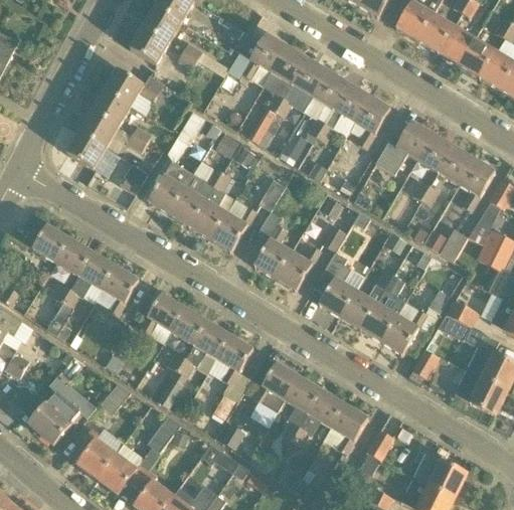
[(181,20),(193,1),(191,0),(158,0),(155,5),(181,20)]
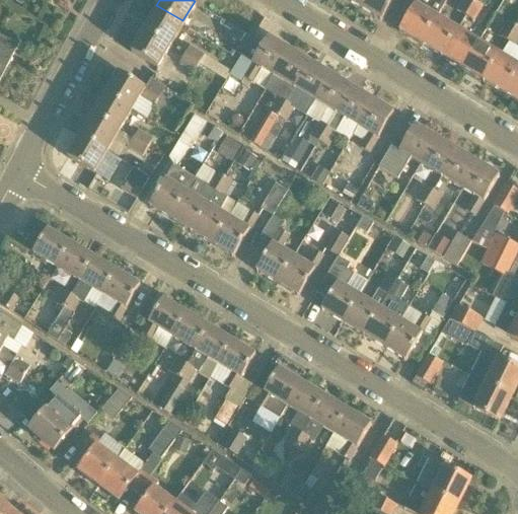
[(363,0),(361,5),(381,18),(390,0),(363,0)]
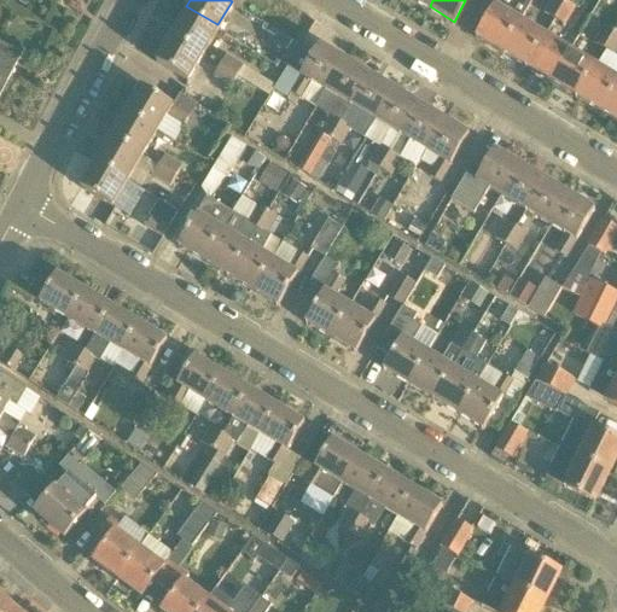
[(519,17),(530,0),(495,0),(475,34),(500,50),(519,17)]
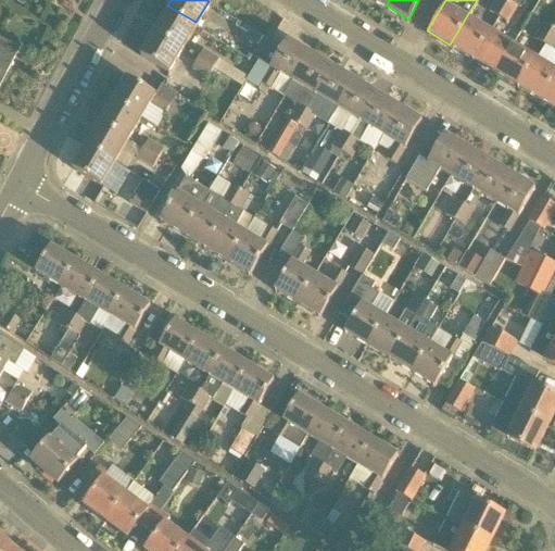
[(499,14),(506,0),(493,0),(489,9),(499,14)]
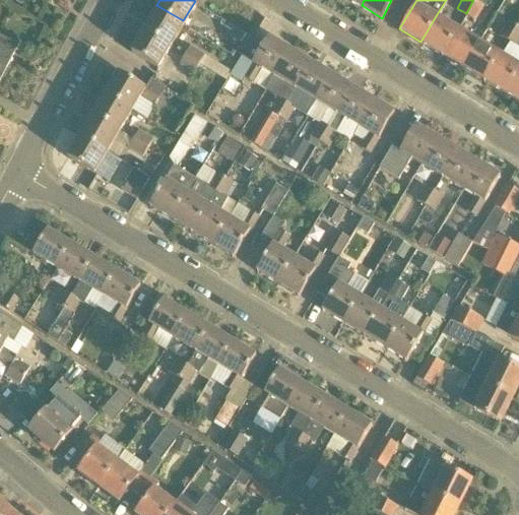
[(475,18),(483,4),(476,0),(473,0),(466,13),(475,18)]
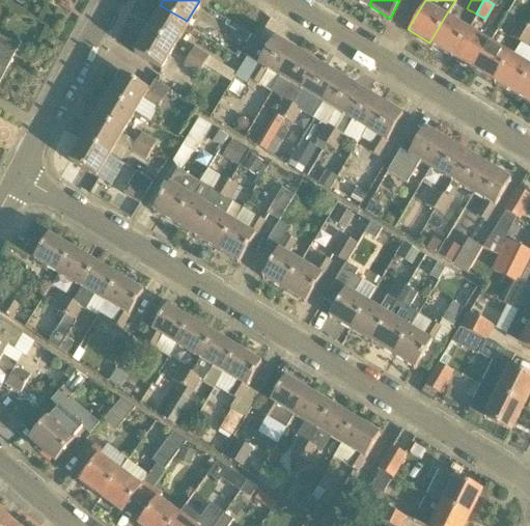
[(174,42),(187,21),(160,5),(147,26),(174,42)]
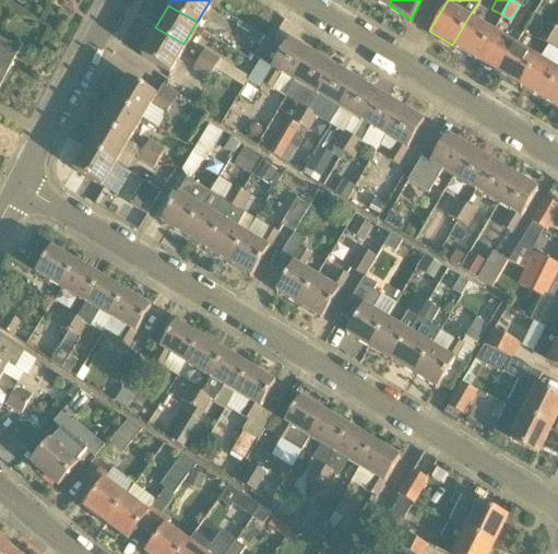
[(475,58),(493,28),(470,15),(452,45),(475,58)]
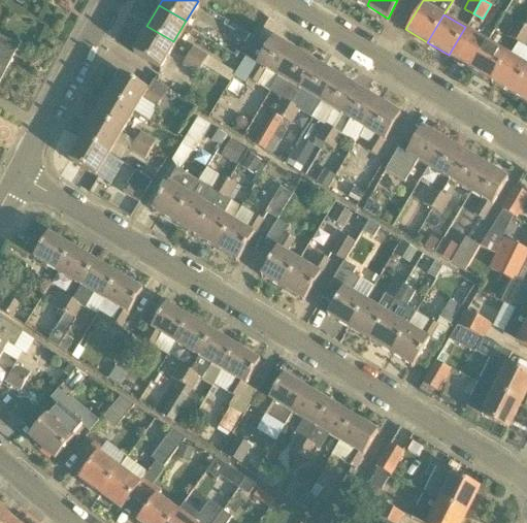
[(524,25),(516,20),(506,34),(515,39),(524,25)]
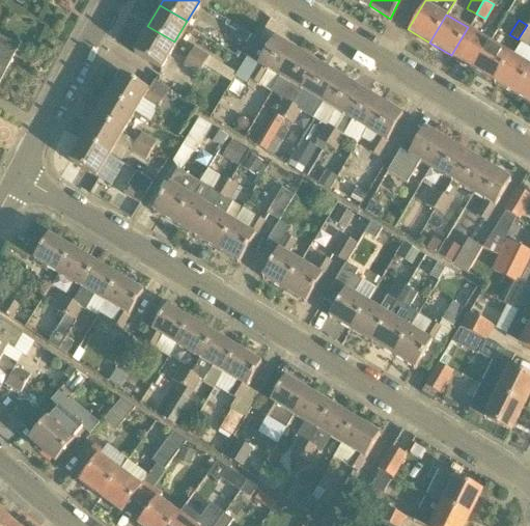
[(251,32),(235,23),(223,45),(238,54),(246,40),(251,32)]
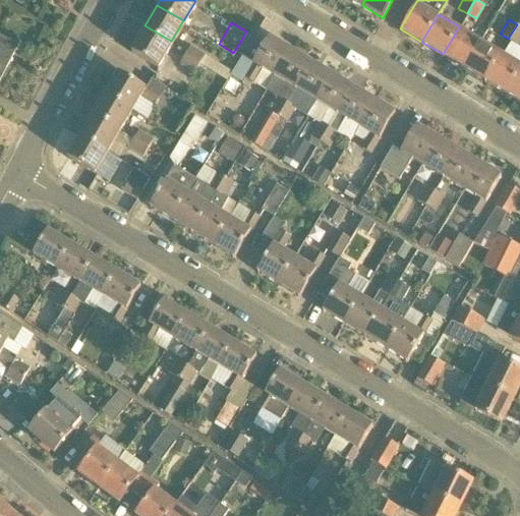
[(517,44),(519,38),(519,25),(517,24),(508,39),(517,44)]
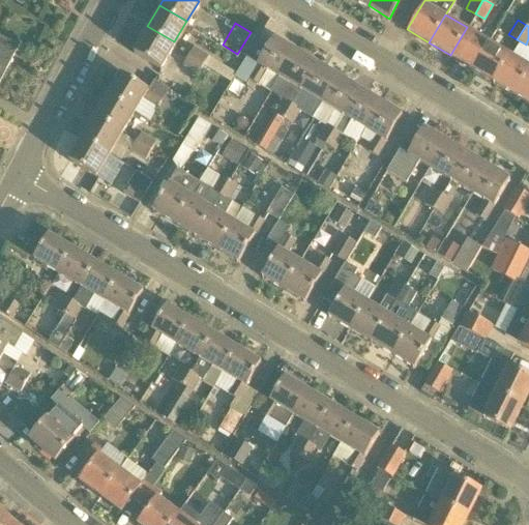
[(159,65),(174,41),(147,26),(133,50),(159,65)]
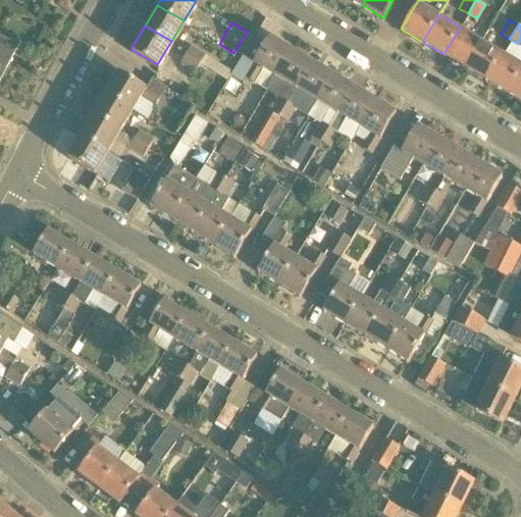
[(481,39),(460,27),(444,54),(465,66),(481,39)]
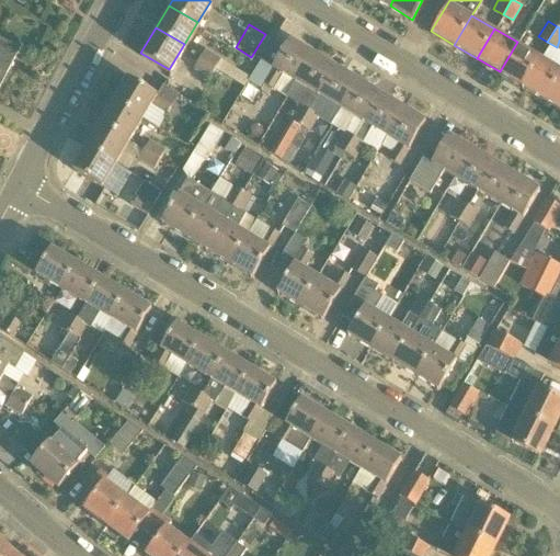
[(288,37),(264,81),(273,87),(283,71),(295,79),(311,50),(288,37)]
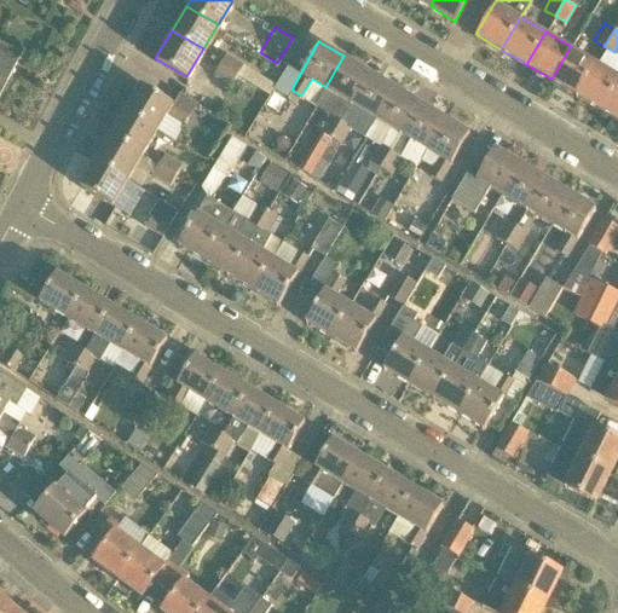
[(0,88),(19,52),(0,42),(0,88)]
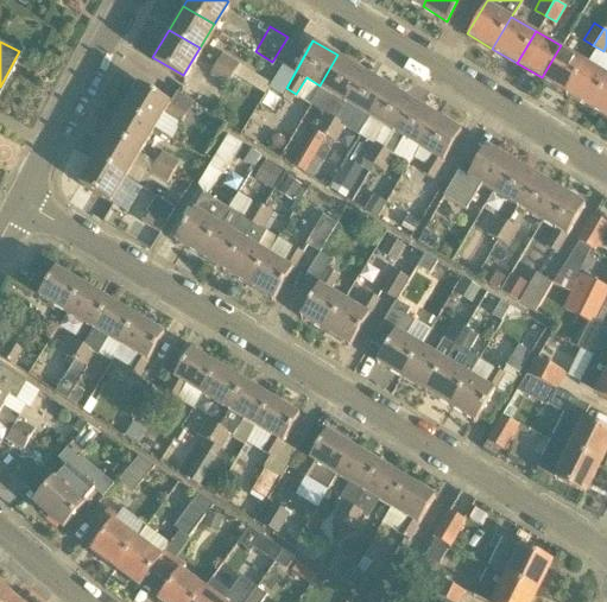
[(585,59),(561,45),(542,77),(566,92),(585,59)]
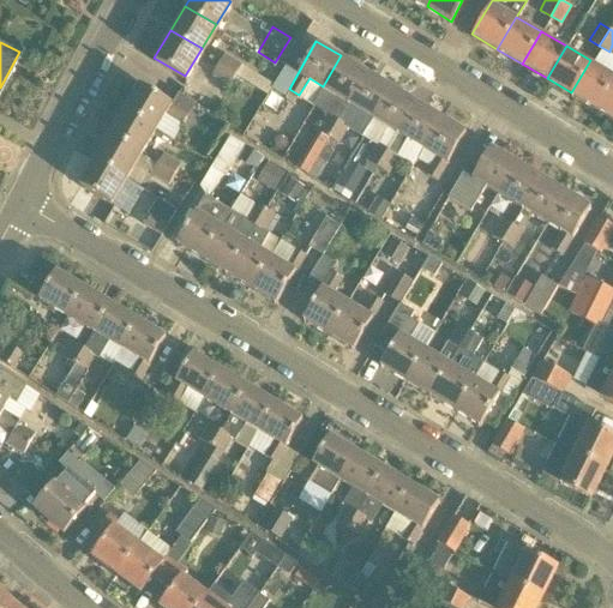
[(272,83),(226,53),(218,62),(235,73),(235,72),(266,92),(272,83)]
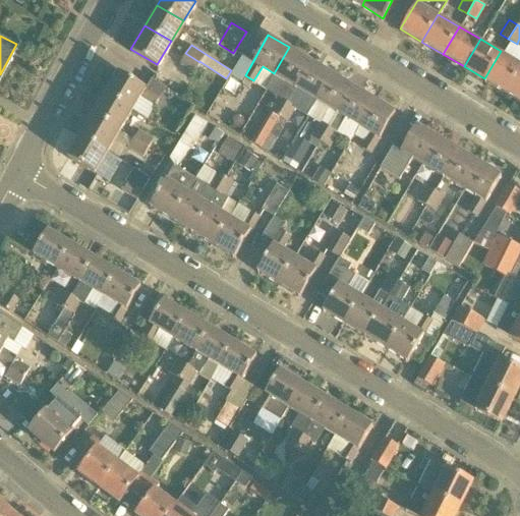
[(278,96),(270,110),(278,115),(310,60),(290,48),(289,47),(274,73),(284,79),(276,94),(278,96)]
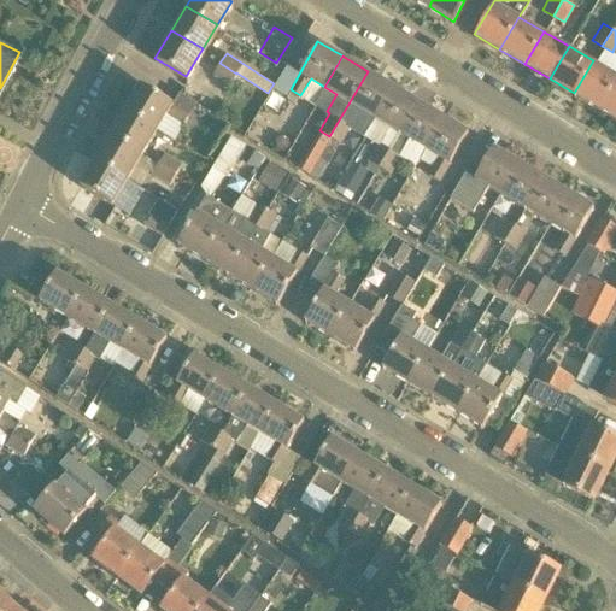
[(599,109),(615,78),(615,74),(593,60),(574,93),(599,109)]
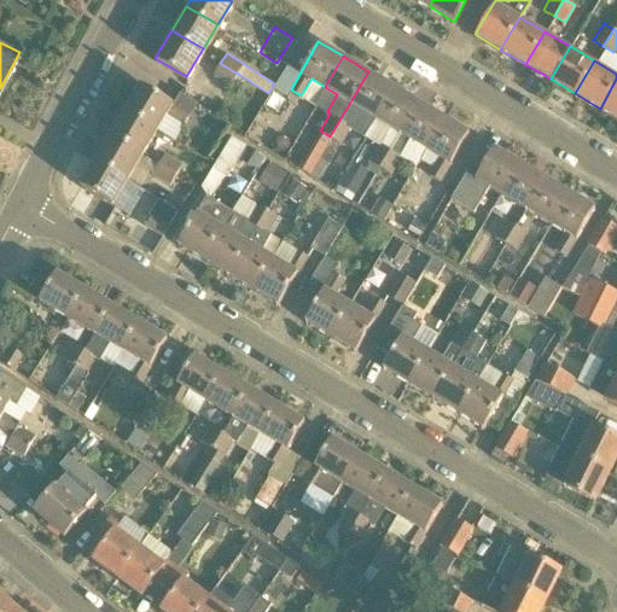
[(230,85),(237,74),(220,63),(213,74),(230,85)]
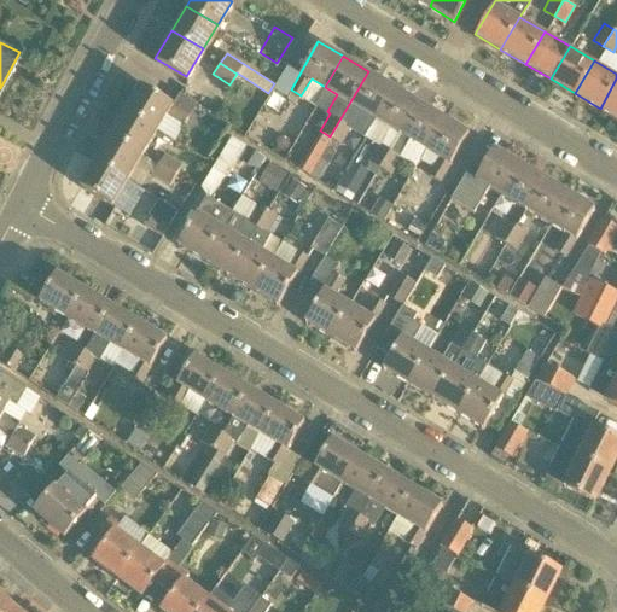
[(330,137),(318,155),(327,161),(339,140),(349,124),(364,133),(373,116),(374,117),(394,86),(368,71),(330,137)]
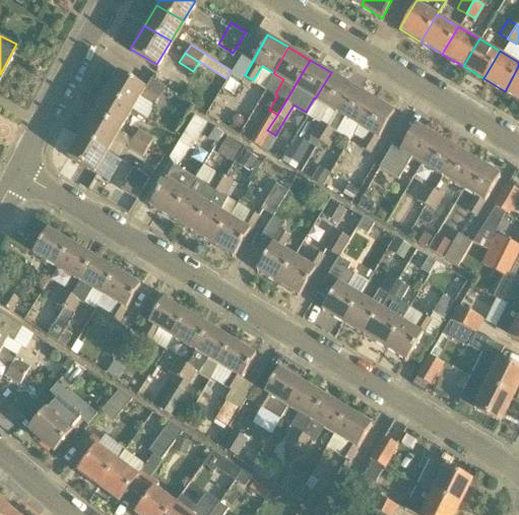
[(518,100),(518,66),(505,91),(518,100)]
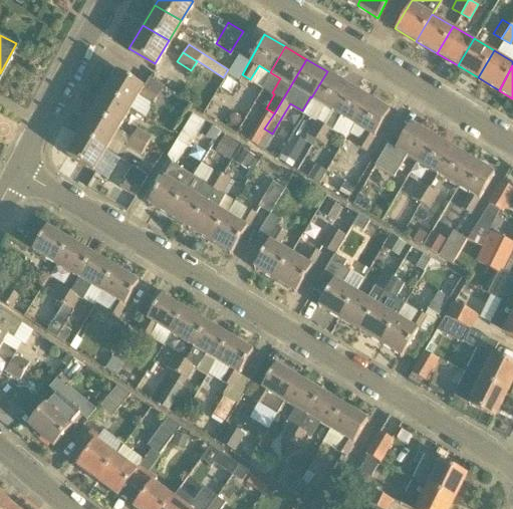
[(104,90),(130,105),(137,93),(151,102),(157,92),(116,69),(104,90)]
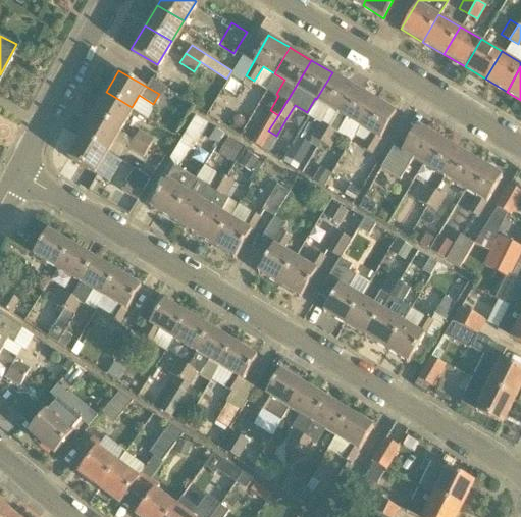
[(213,72),(208,81),(217,86),(222,79),(213,72)]
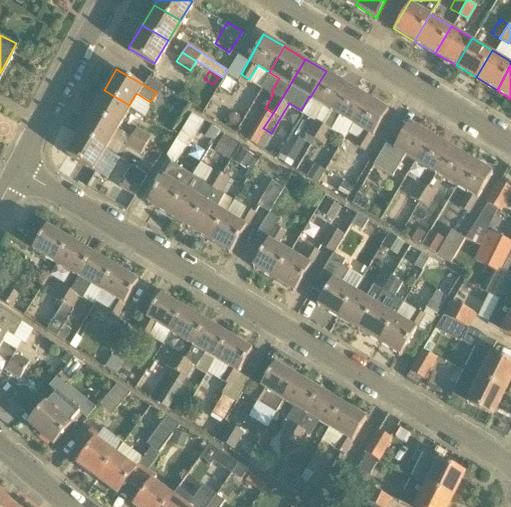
[(314,137),(346,84),(326,71),(310,97),(309,96),(301,110),(314,118),(306,132),(314,137)]
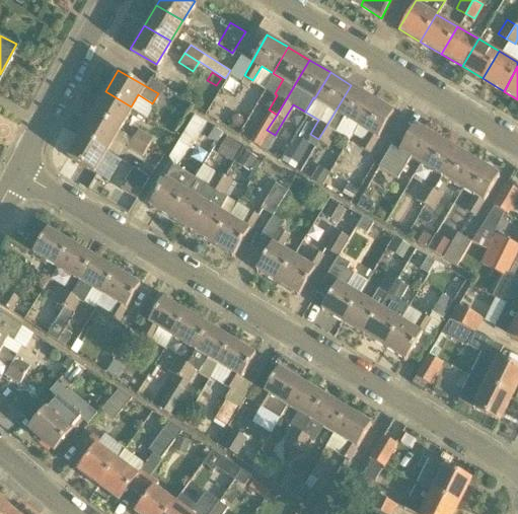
[(344,116),(357,124),(372,97),(351,85),(318,139),(326,144),(344,116)]
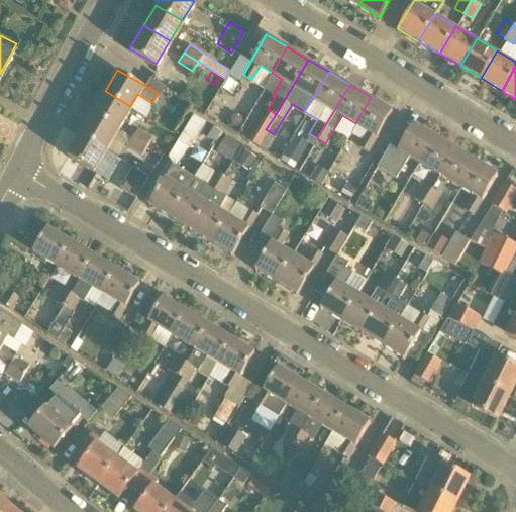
[(118,127),(130,106),(105,91),(92,111),(118,127)]
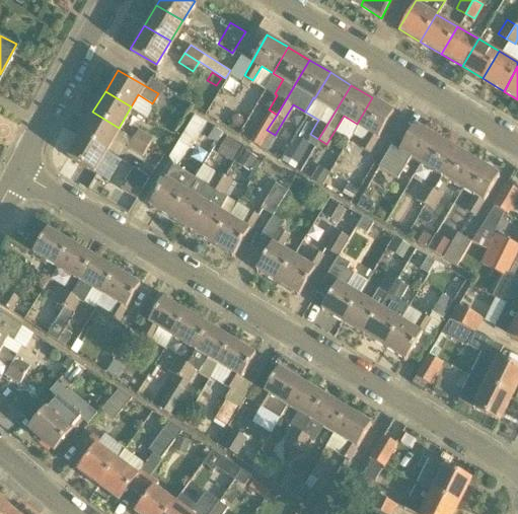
[(369,150),(393,111),(372,97),(357,124),(369,131),(361,145),(369,150)]
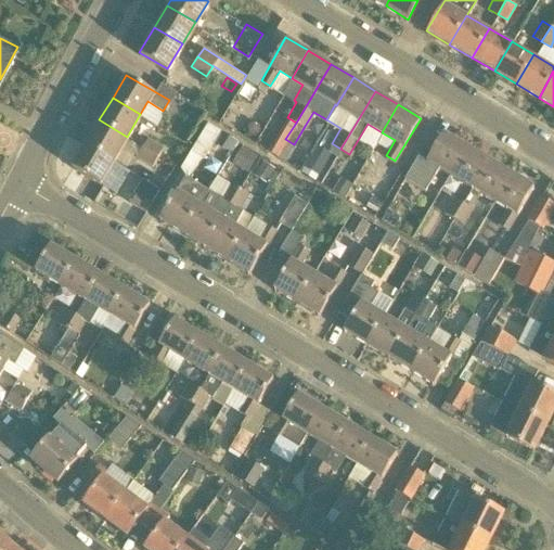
[(268,149),(277,154),(285,139),(296,123),(287,117),(268,149)]
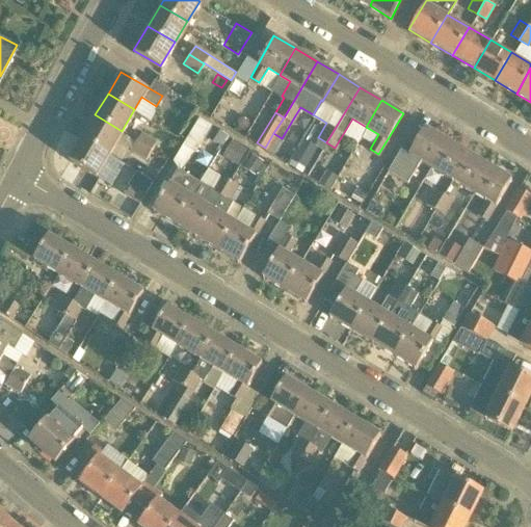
[(108,153),(122,131),(95,114),(81,136),(108,153)]
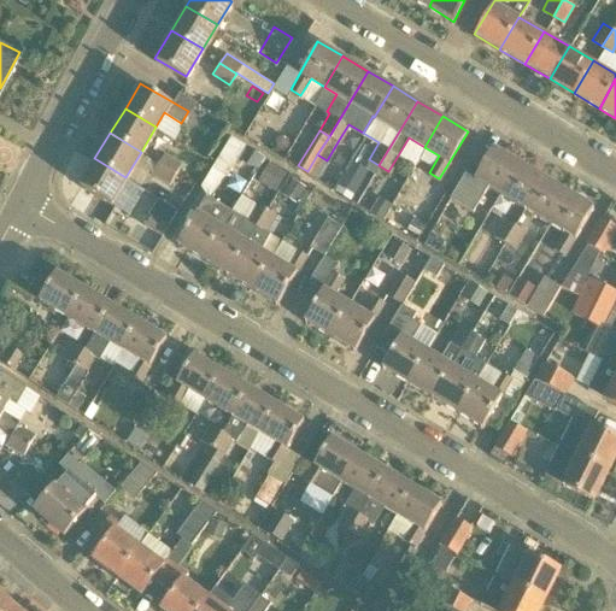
[(234,163),(239,154),(245,144),(230,134),(200,184),(209,194),(222,171),(227,175),(234,163)]
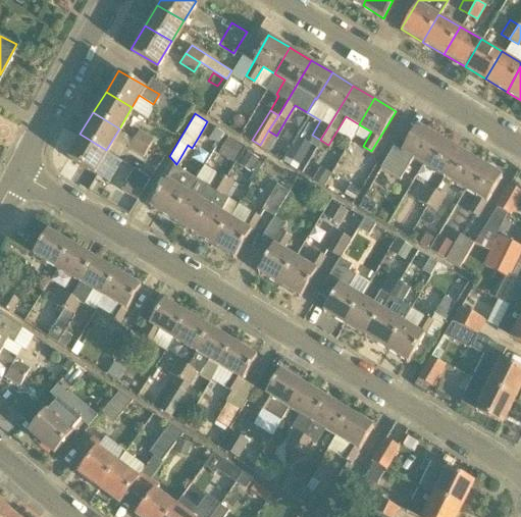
[(232,120),(230,125),(238,130),(242,122),(237,123),(232,121),(232,120)]
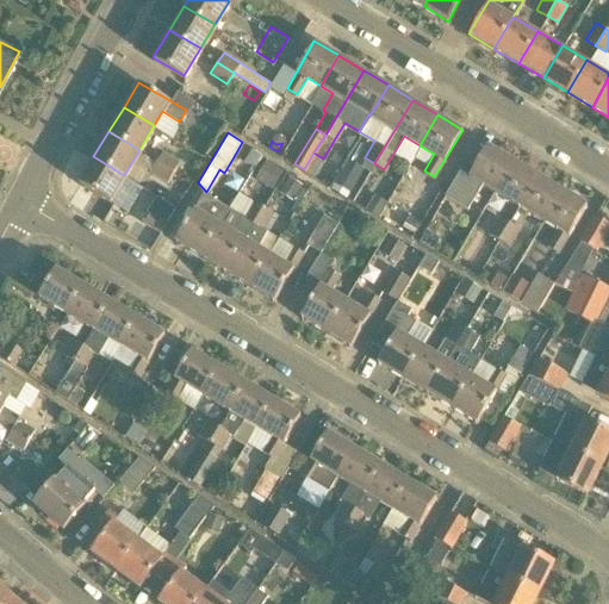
[(236,153),(231,161),(235,163),(240,155),(255,164),(260,155),(242,142),(236,153)]
